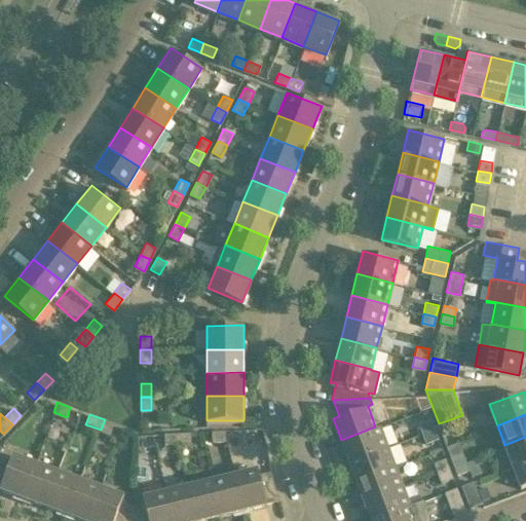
[(422,432),(435,428),(430,417),(418,422),(422,432)]
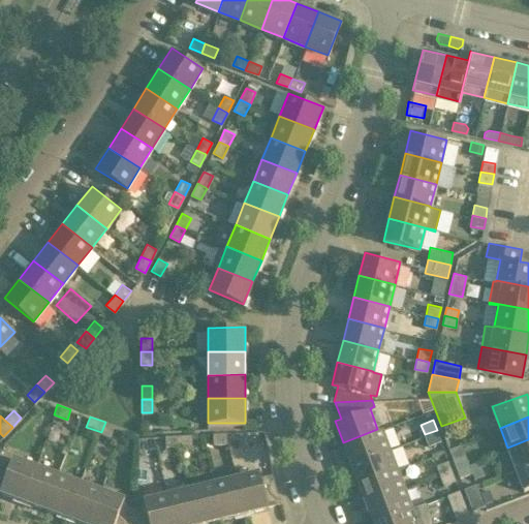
[(105,422),(101,432),(111,436),(114,426),(105,422)]
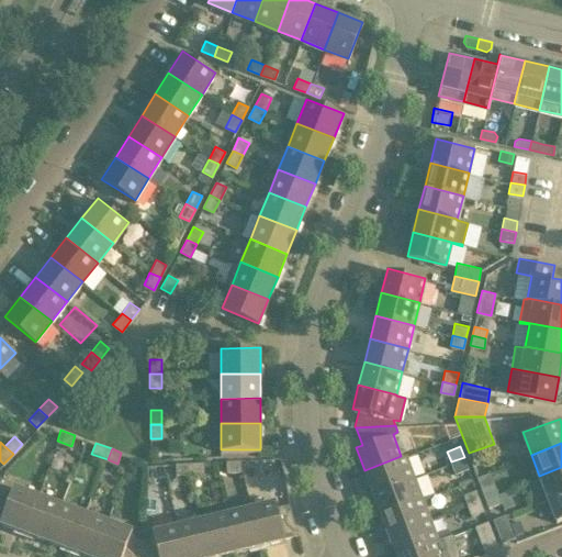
[(401,456),(364,470),(372,491),(414,476),(406,454),(401,456)]
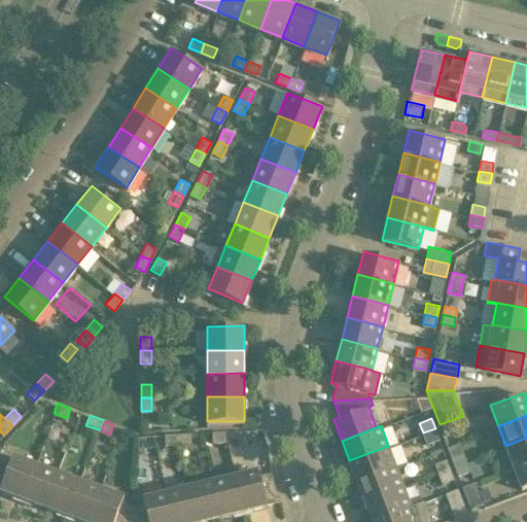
[(435,428),(423,432),(426,443),(438,438),(435,428)]
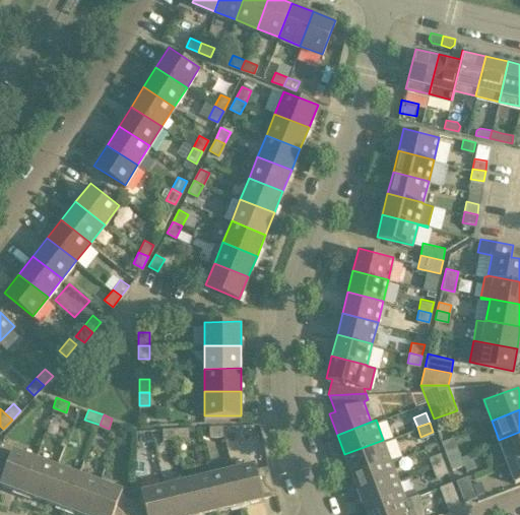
[(209,435),(222,435),(222,424),(209,425),(209,435)]
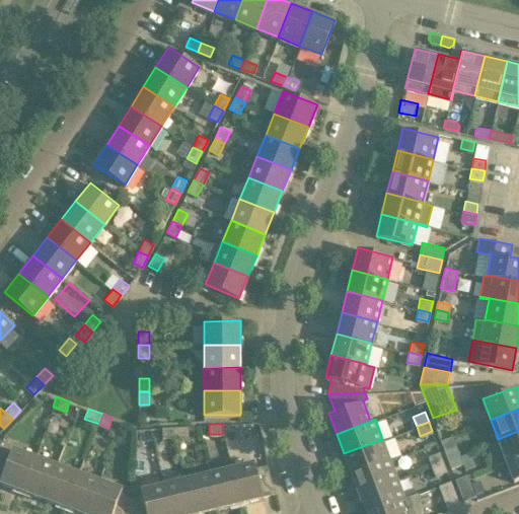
[(174,426),(175,437),(189,437),(188,425),(174,426)]
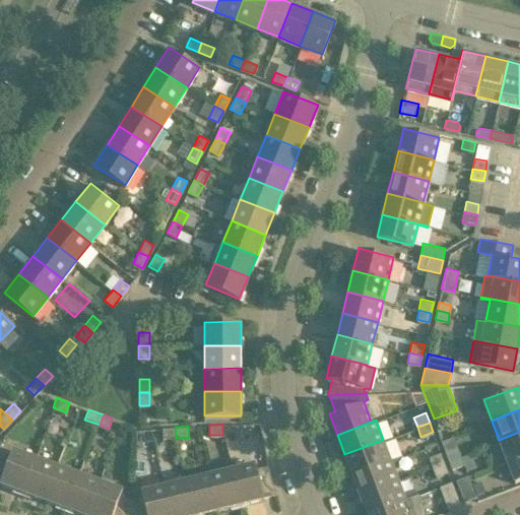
[(176,438),(175,427),(161,428),(163,439),(176,438)]
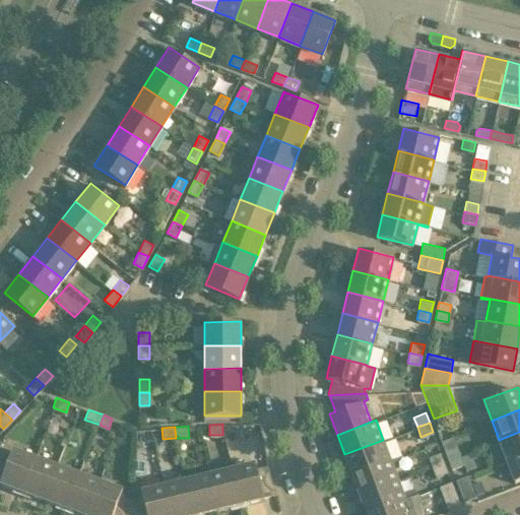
[(519,454),(519,432),(499,440),(507,459),(519,454)]
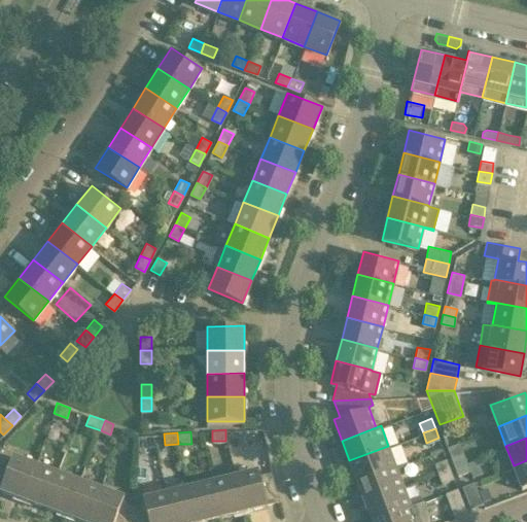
[(349,460),(357,480),(396,465),(388,446),(349,460)]
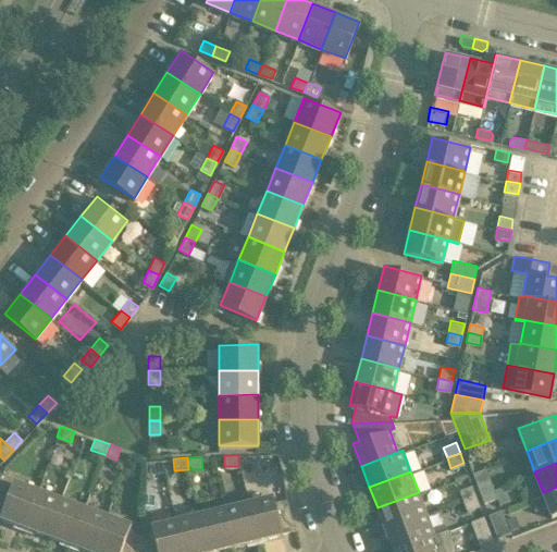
[(481,492),(494,488),(490,479),(478,483),(481,492)]
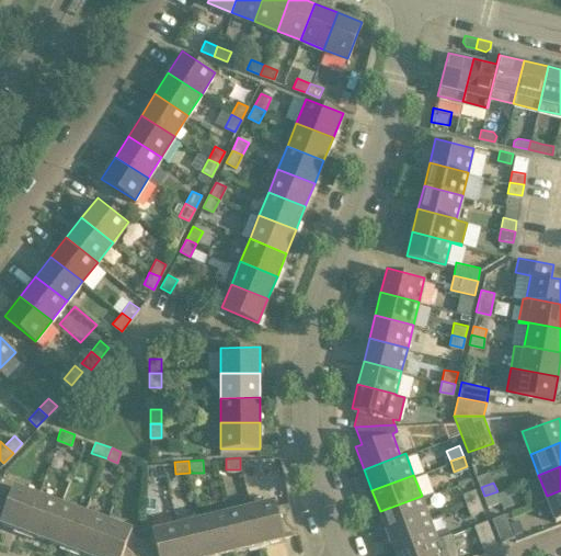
[(0,519),(0,520),(24,529),(37,492),(13,484),(11,489),(0,484),(0,519)]
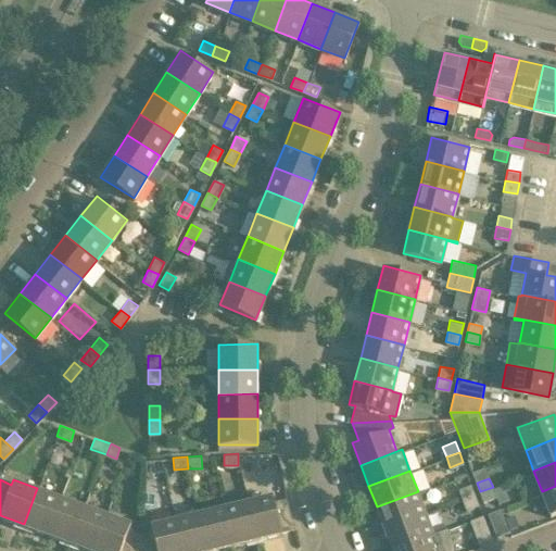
[(462,499),(475,493),(470,483),(457,488),(462,499)]
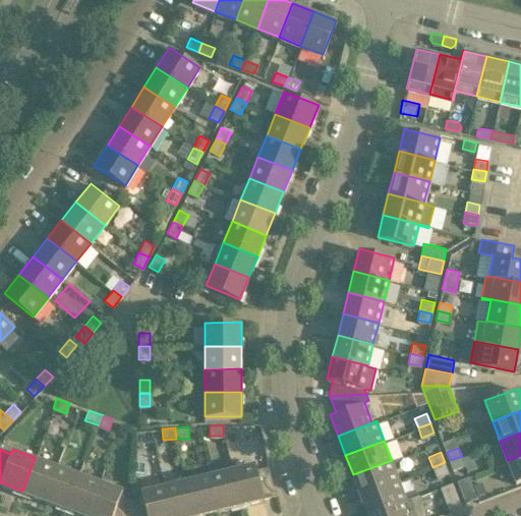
[(520,455),(508,460),(515,481),(520,479),(520,455)]
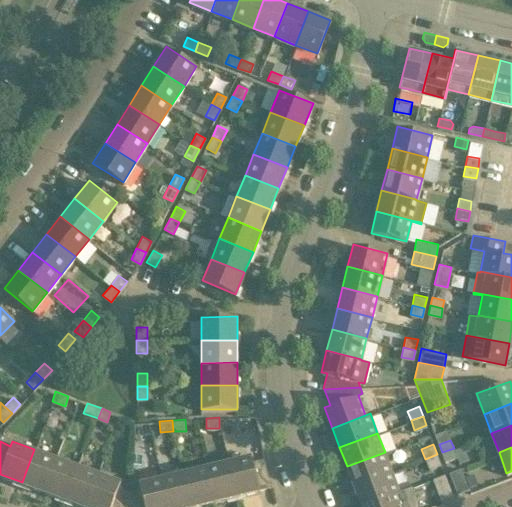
[(454,448),(442,452),(445,460),(457,456),(454,448)]
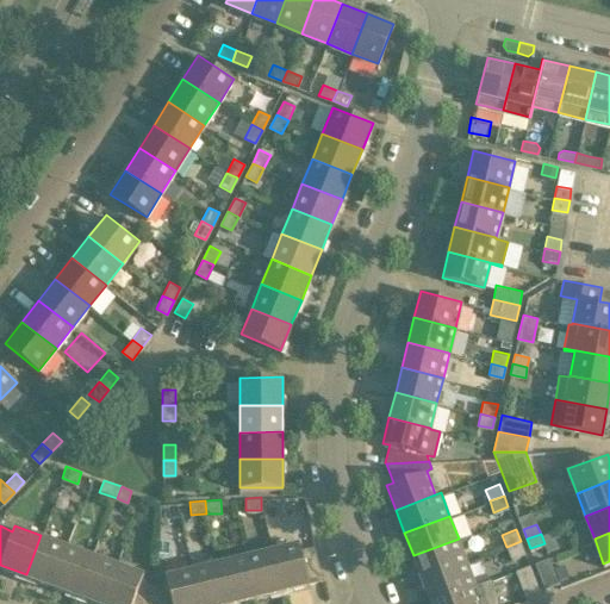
[(41,535),(26,574),(51,584),(66,545),(41,535)]
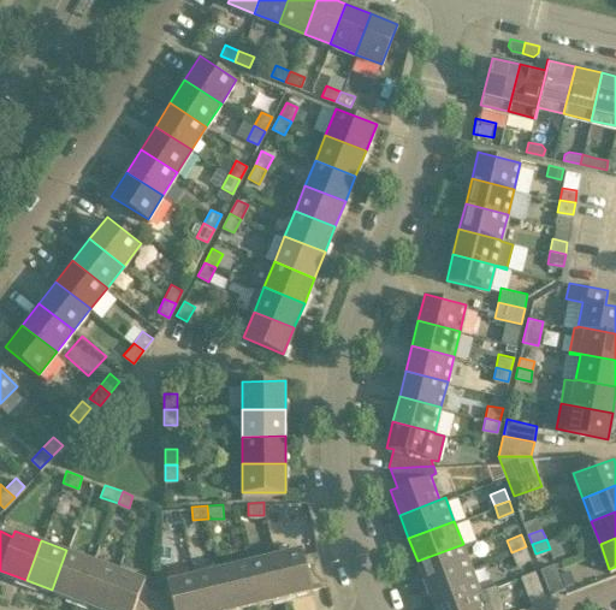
[(418,561),(426,584),(472,567),(463,544),(418,561)]
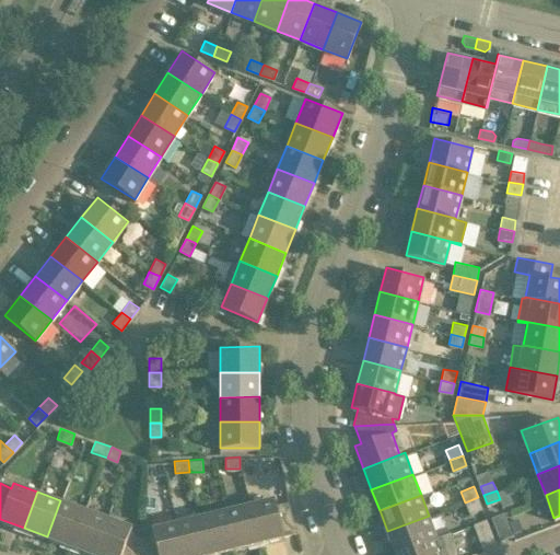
[(478,497),(465,503),(469,512),(482,507),(478,497)]
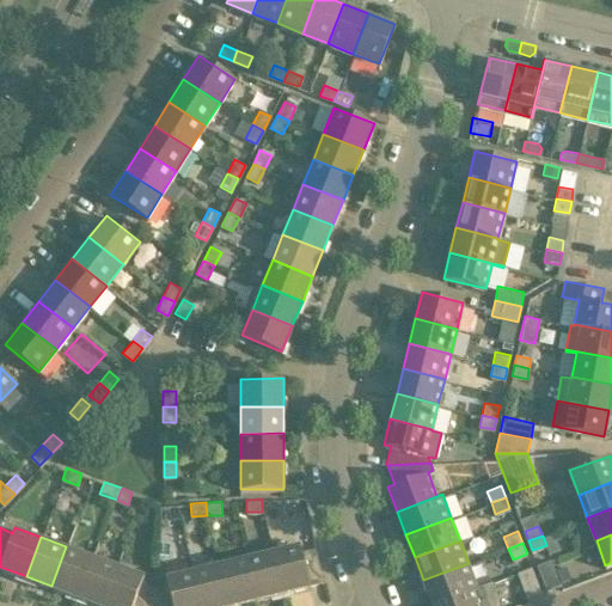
[(299,544),(271,550),(282,592),(310,586),(308,583),(324,580),(314,546),(300,550),(299,544)]
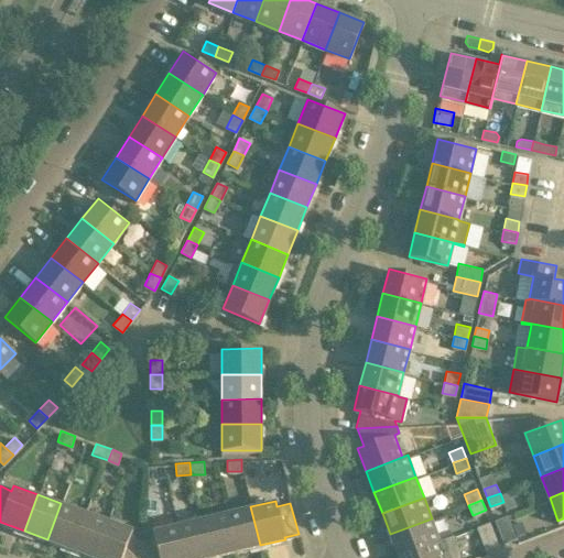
[(61,503),(47,539),(71,548),(85,511),(61,503)]
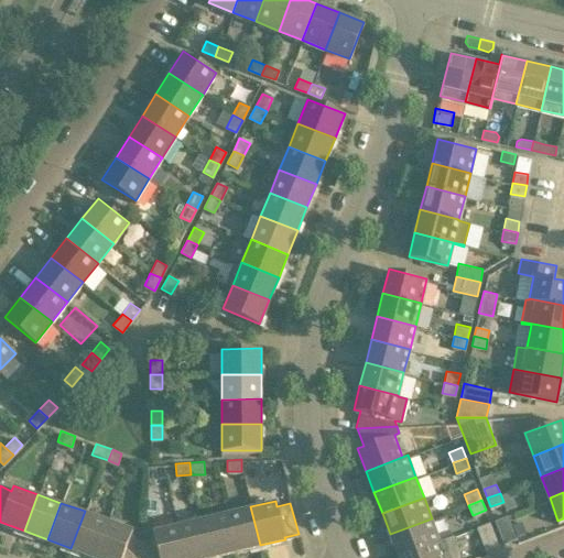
[(260,545),(250,506),(226,512),(236,550),(260,545)]
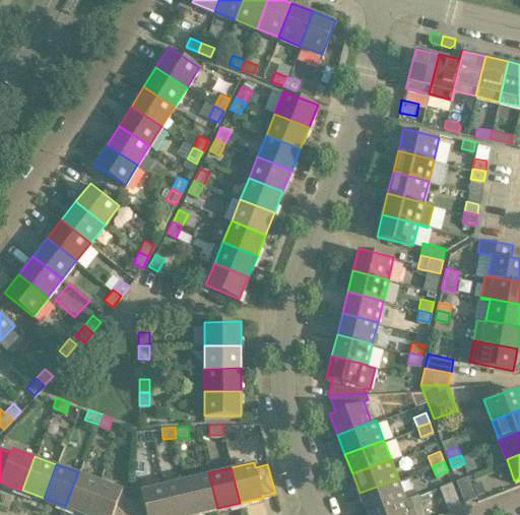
[(78,471),(65,506),(87,514),(100,479),(78,471)]
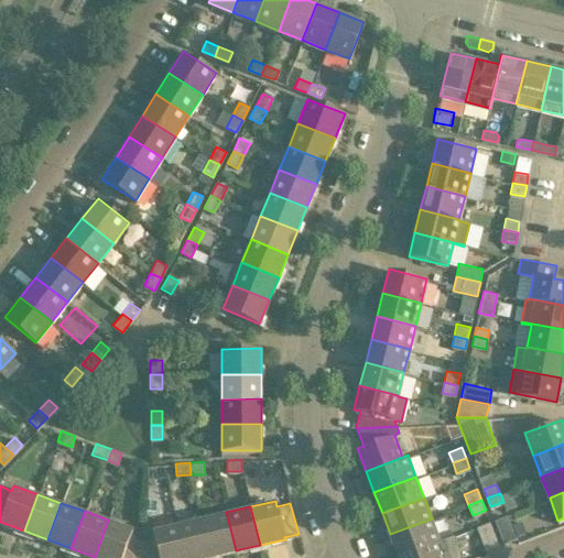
[(236,550),(226,512),(202,518),(212,557),(236,550)]
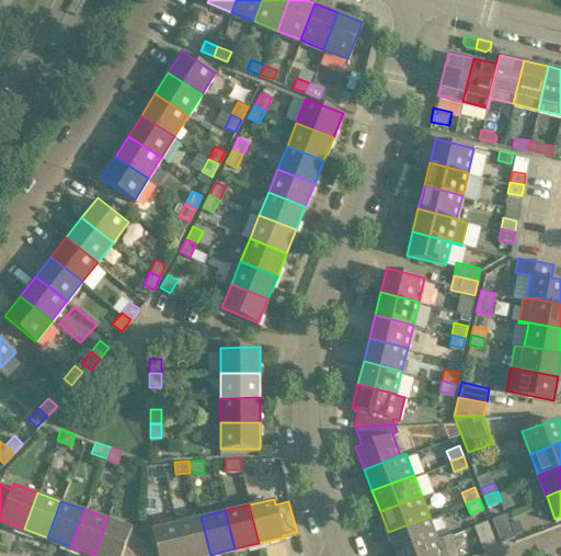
[(501,540),(514,535),(505,512),(492,517),(501,540)]
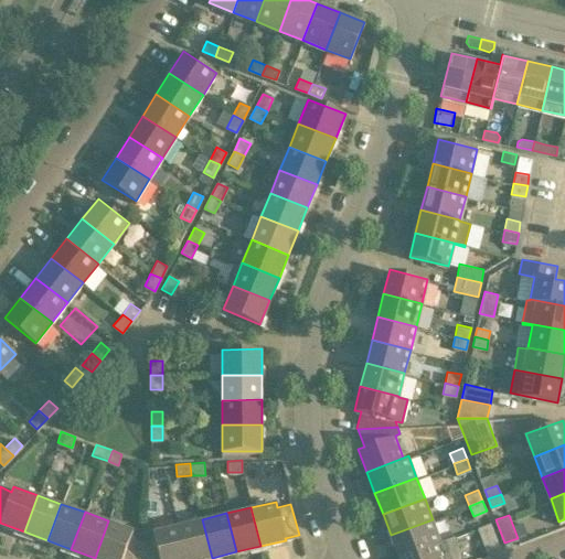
[(205,558),(212,558),(202,519),(178,525),(185,558),(205,558)]
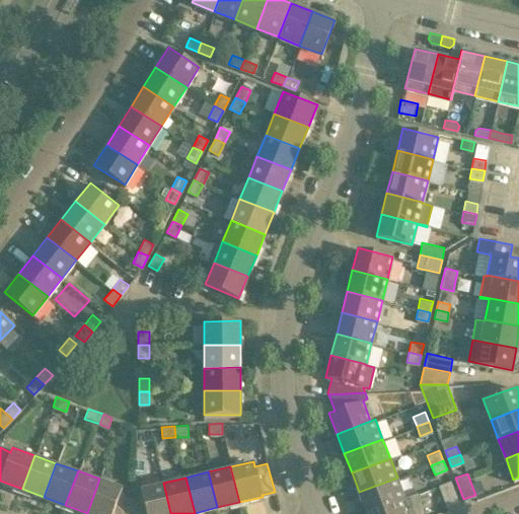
[(397,478),(359,492),(366,512),(400,500),(418,493),(417,492),(416,493),(413,486),(401,490),(397,478)]
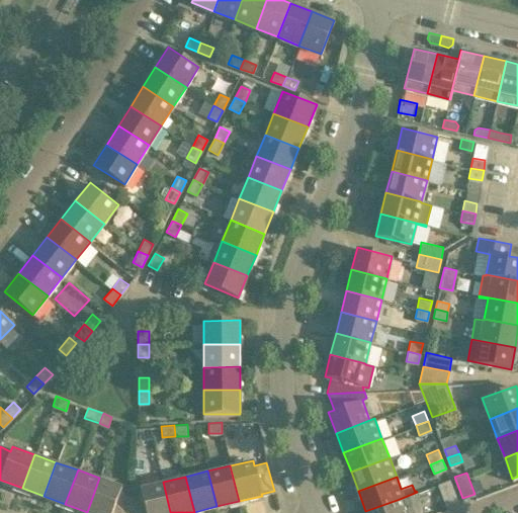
[(121,486),(99,478),(87,512),(88,512),(128,512),(131,496),(119,492),(121,486)]
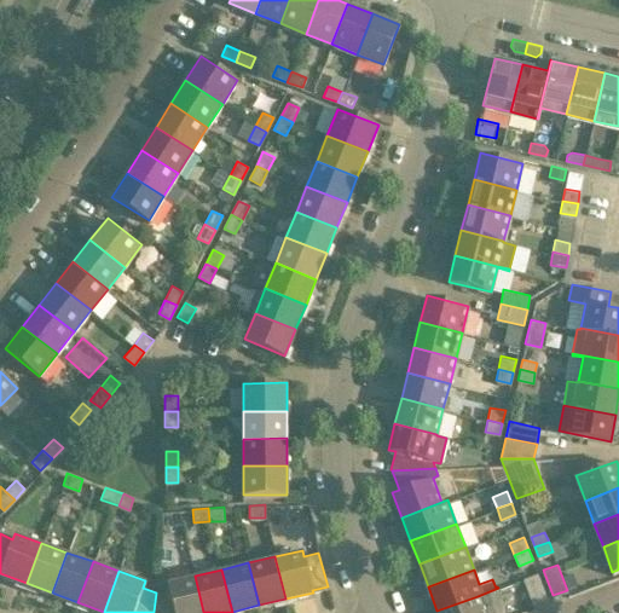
[(532,603),(547,597),(537,572),(522,577),(532,603)]
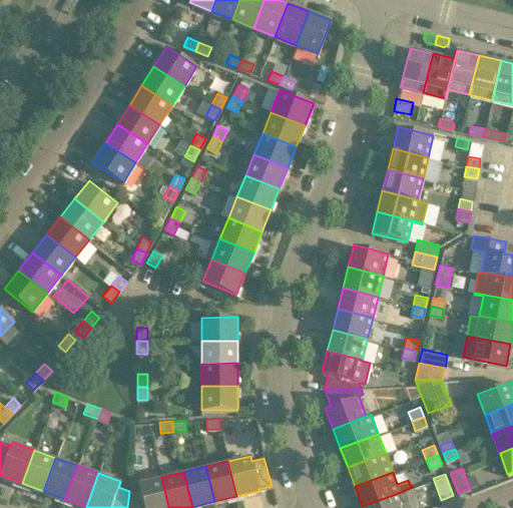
[(140,488),(129,491),(127,507),(168,507),(161,477),(138,483),(140,488)]
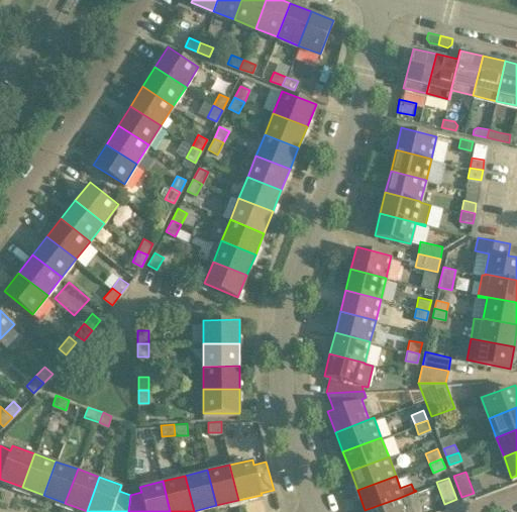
[(365,511),(421,511),(423,511),(416,491),(399,498),(365,510),(365,511)]
